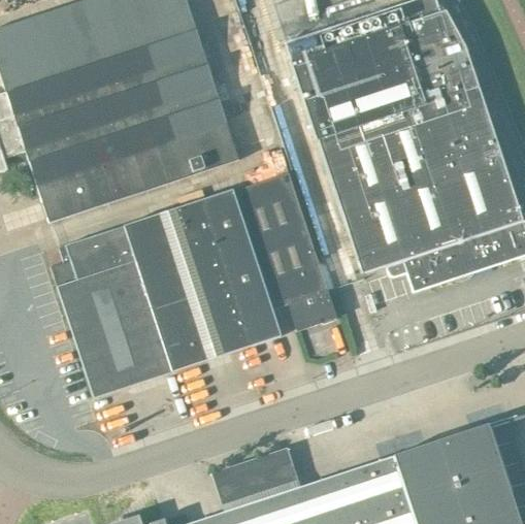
[(0,170),(8,168),(4,157),(26,149),(50,221),(240,157),(187,0),(77,0),(0,26),(0,170)]
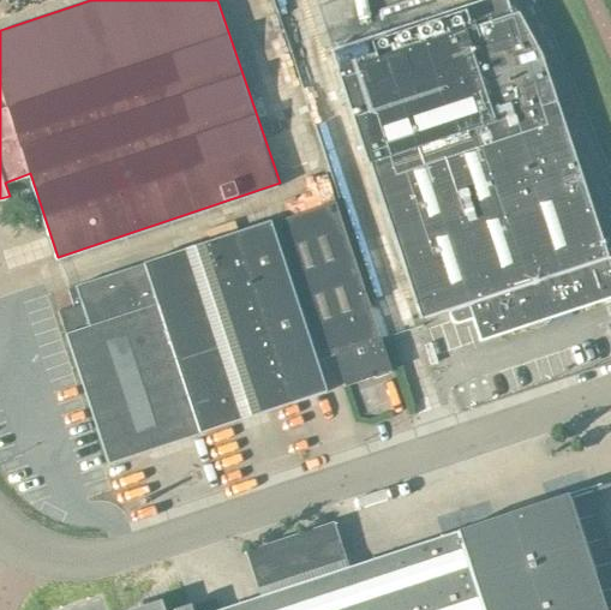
[(371,161),(406,270),(421,318),(451,308),(454,316),(457,318),(460,320),(475,316),(481,338),(610,294),(610,255),(609,256),(543,54),(519,11),(514,12),(509,0),(475,0),(333,47),(340,69),(337,70),(367,162),(371,161)]
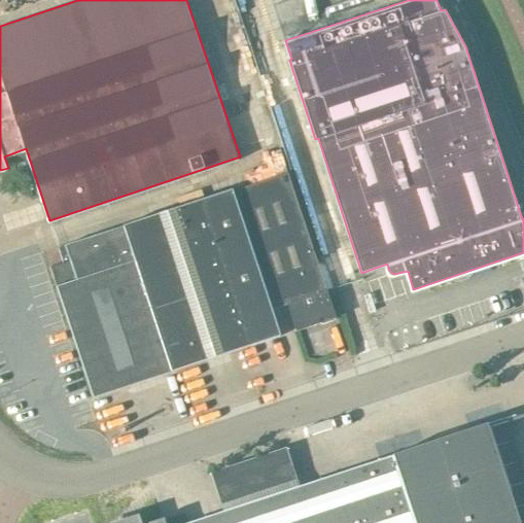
[(337,315),(327,288),(288,170),(234,188),(272,306),(288,301),(297,327),(337,315)]
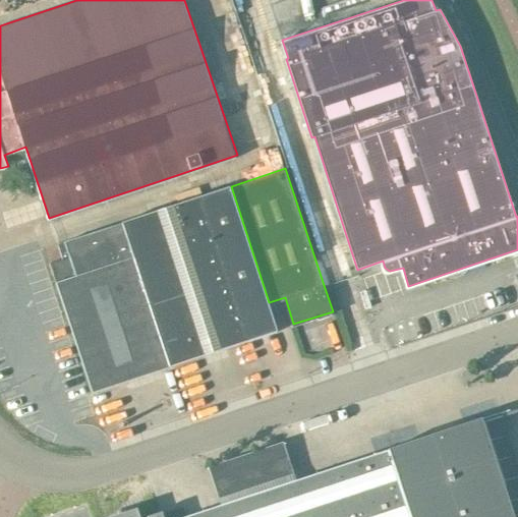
[(269,302),(231,186),(200,195),(59,241),(64,255),(50,261),(77,342),(76,342),(93,391),(277,329),(269,302)]
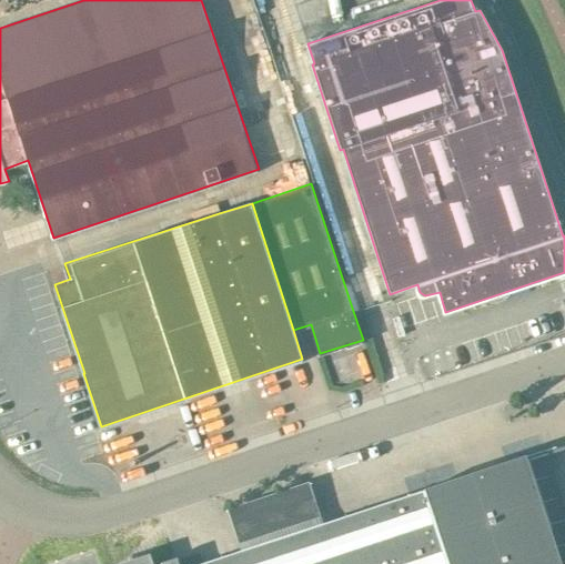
[(182,560),(178,560),(178,559),(162,563),(161,563),(560,563),(525,457),(200,563),(199,563),(198,563),(194,561),(193,561),(189,560),(188,559),(183,559),(182,560)]
